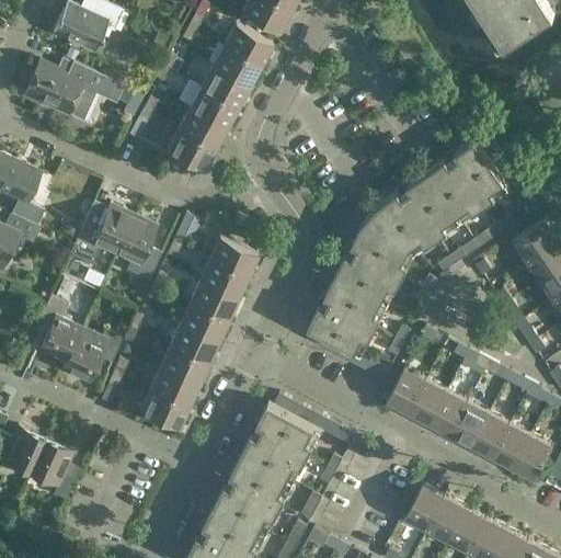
[(114,30),(124,9),(103,0),(91,0),(88,9),(68,0),(67,0),(53,32),(94,50),(105,26),(114,30)]
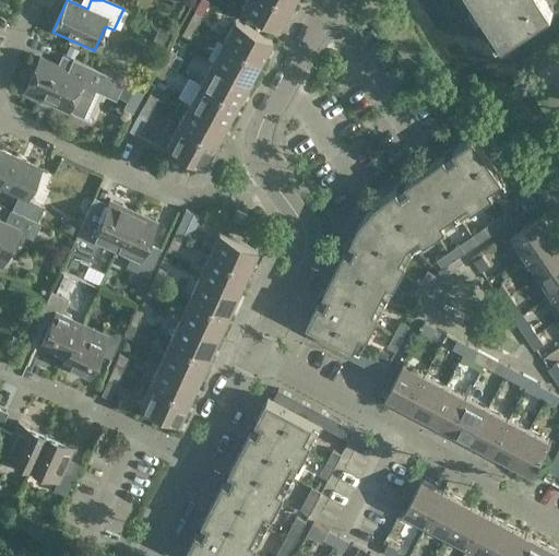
[(277,31),(289,9),(272,0),(246,0),(241,11),(277,31)]
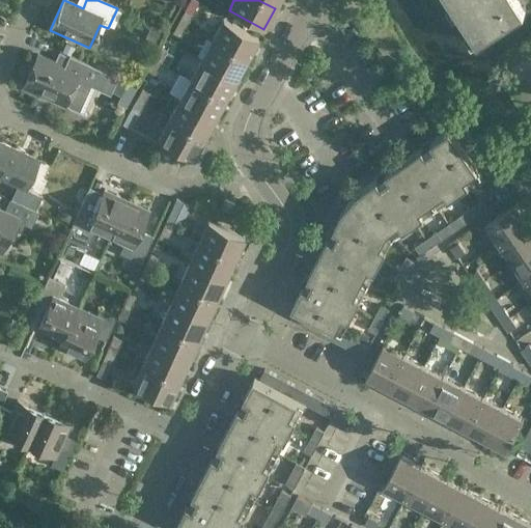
[(258,0),(275,8),(279,0),(258,0)]
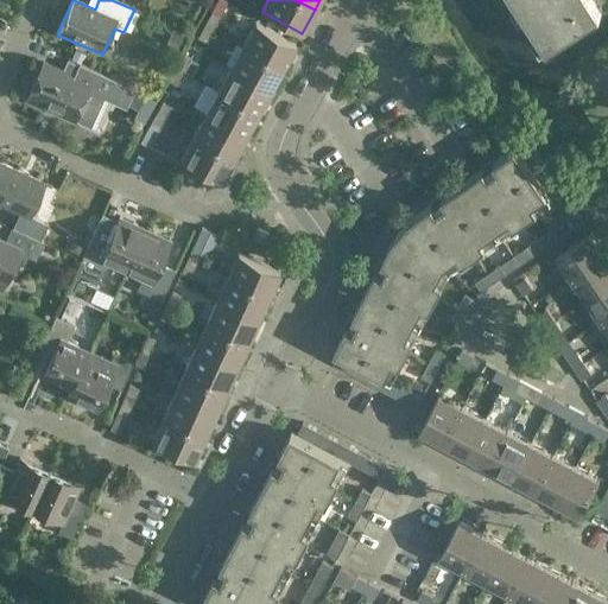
[(513,0),(548,52),(601,17),(589,0),(513,0)]
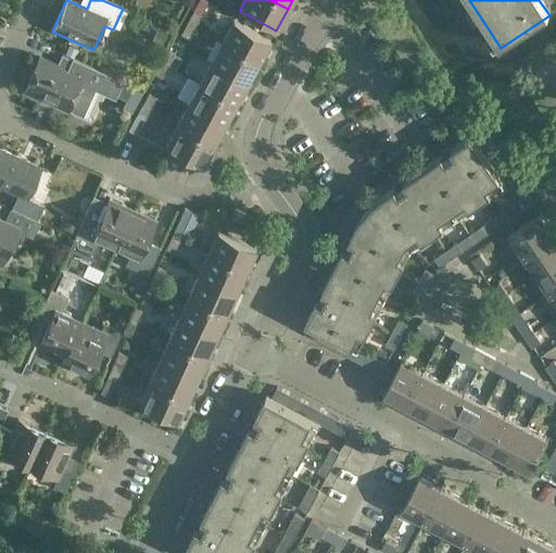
[(193,12),(187,24),(194,29),(202,16),(193,12)]
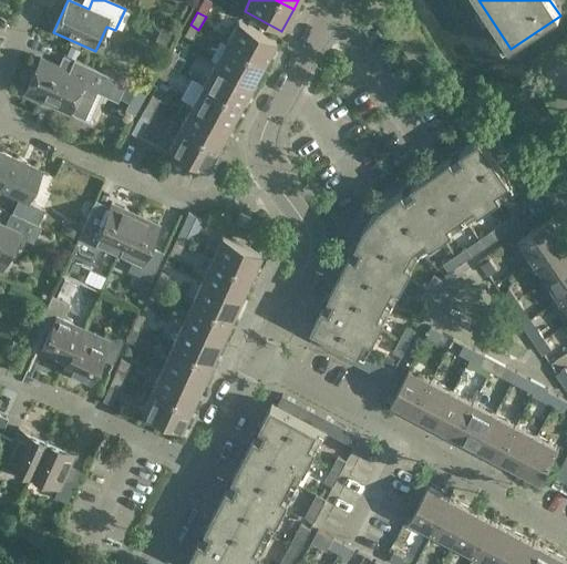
[(238,22),(226,44),(264,64),(275,43),(238,22)]
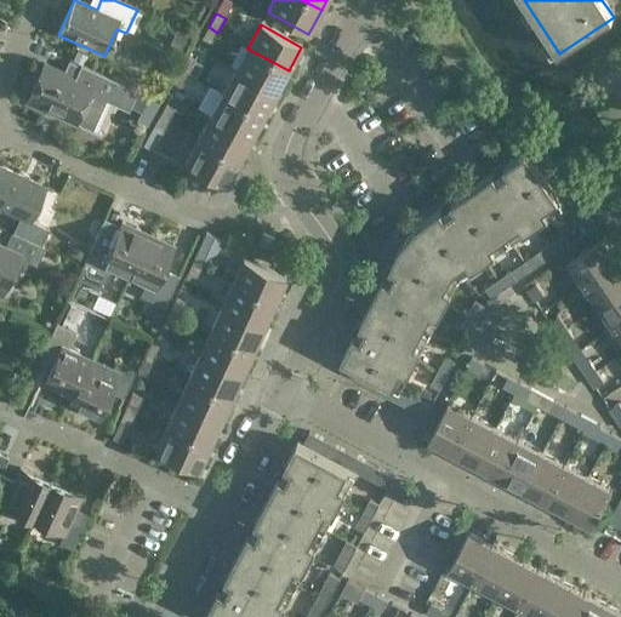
[(201,40),(203,41),(211,45),(217,33),(209,27),(201,40)]
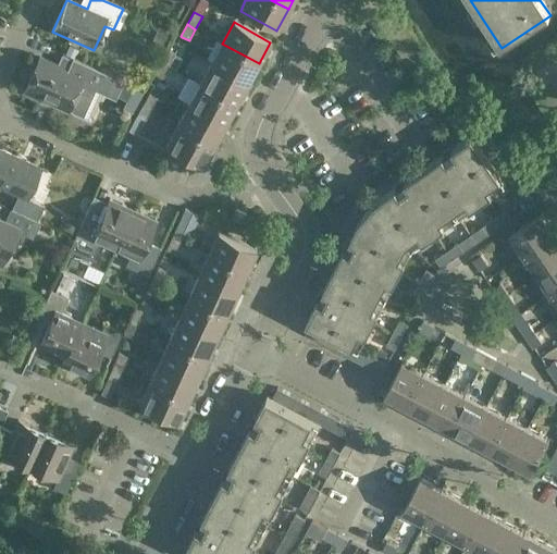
[(172,35),(159,28),(152,41),(165,48),(172,35)]
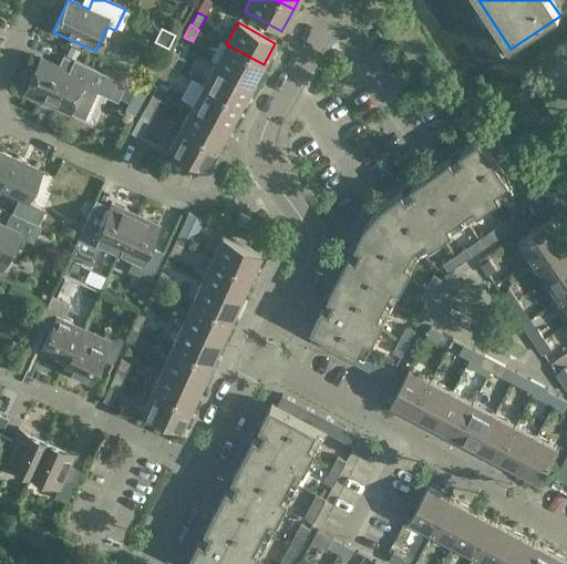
[(226,44),(215,65),(251,85),(264,64),(226,44)]
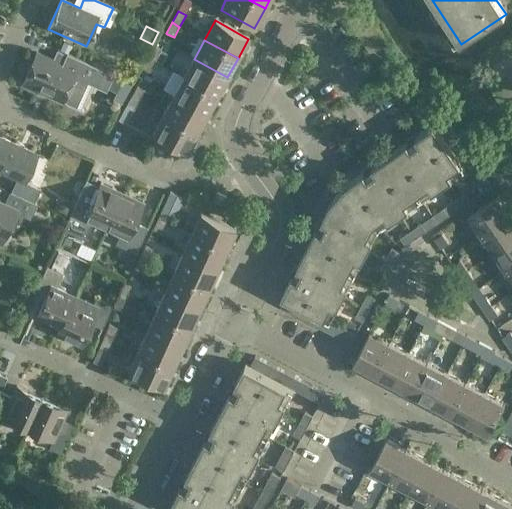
[(153,47),(147,58),(155,62),(161,51),(153,47)]
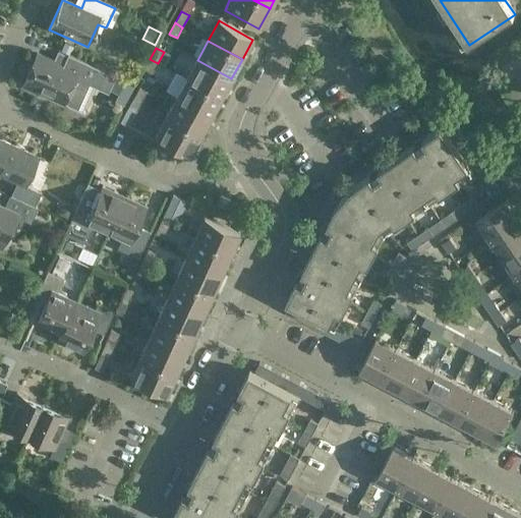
[(22,87),(64,105),(77,111),(89,85),(107,94),(114,77),(67,56),(62,67),(37,56),(22,87)]
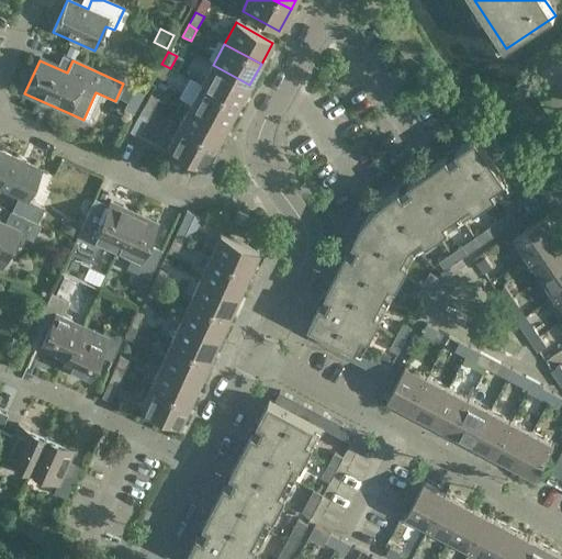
[(164,80),(170,68),(161,64),(155,76),(164,80)]
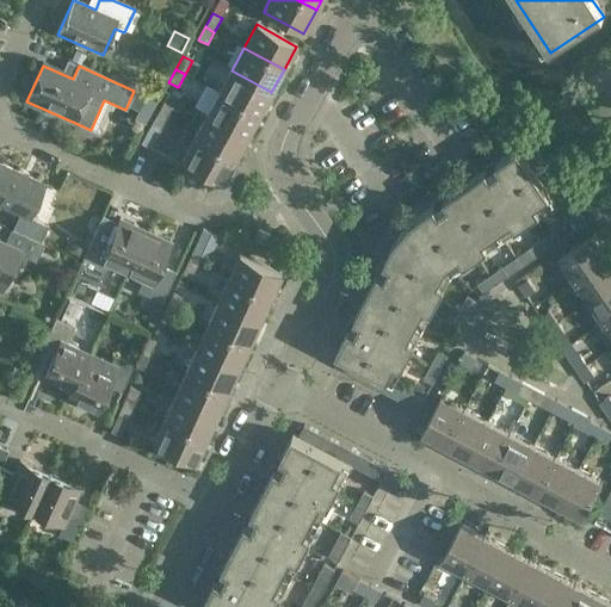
[(232,70),(218,93),(259,115),(271,92),(232,70)]
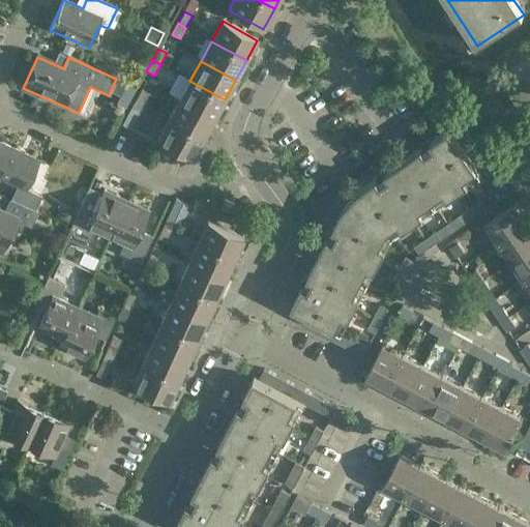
[(179,74),(171,90),(181,95),(189,79),(179,74)]
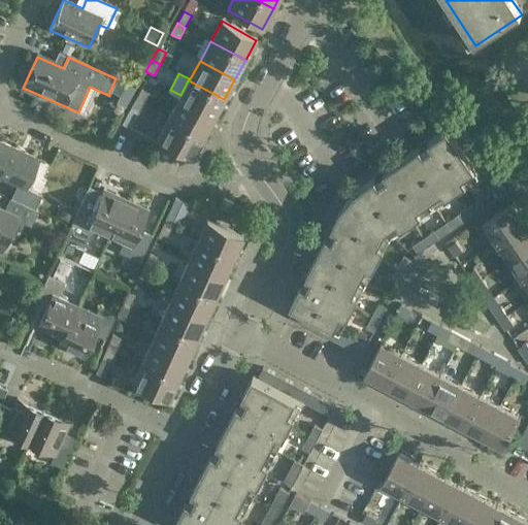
[(213,119),(224,99),(189,80),(178,100),(213,119)]
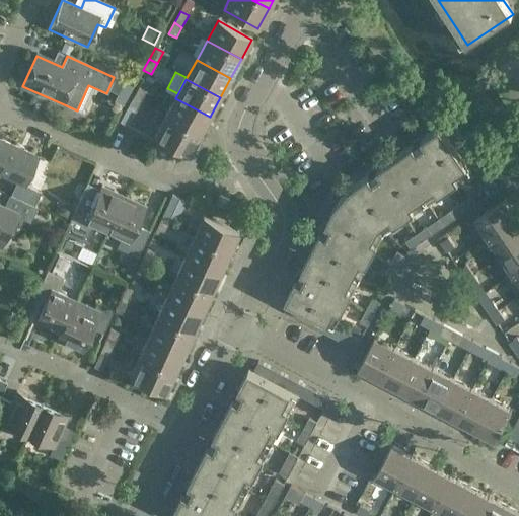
[(139,88),(132,99),(140,104),(146,92),(139,88)]
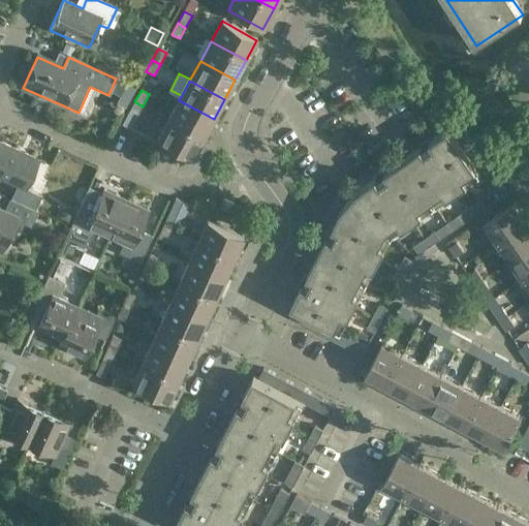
[(203,138),(214,119),(179,100),(168,120),(203,138)]
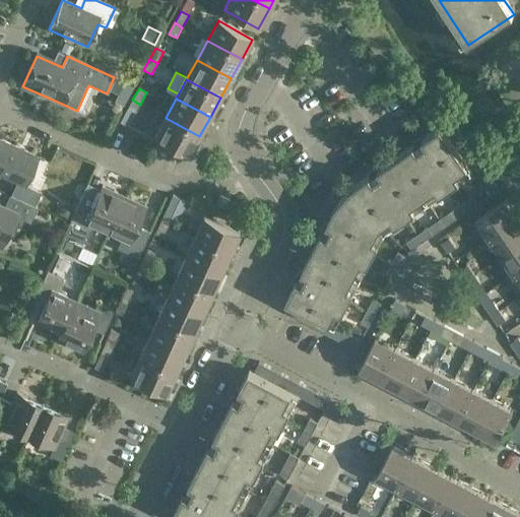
[(134,115),(140,105),(132,100),(127,111),(134,115)]
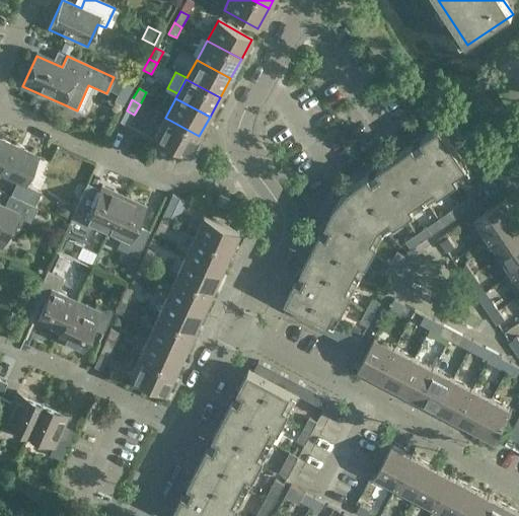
[(189,156),(199,136),(165,118),(154,138),(189,156)]
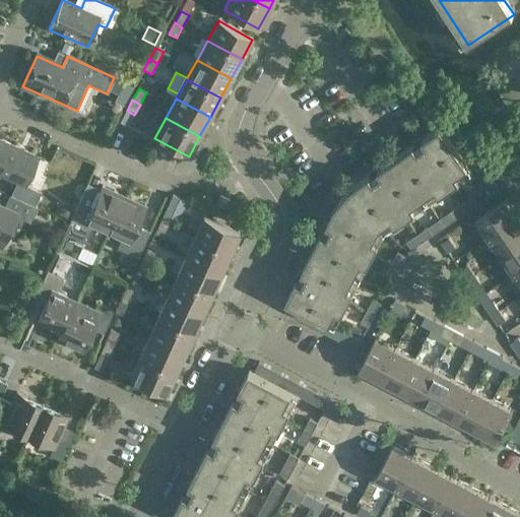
[(444,131),(450,139),(459,133),(453,125),(444,131)]
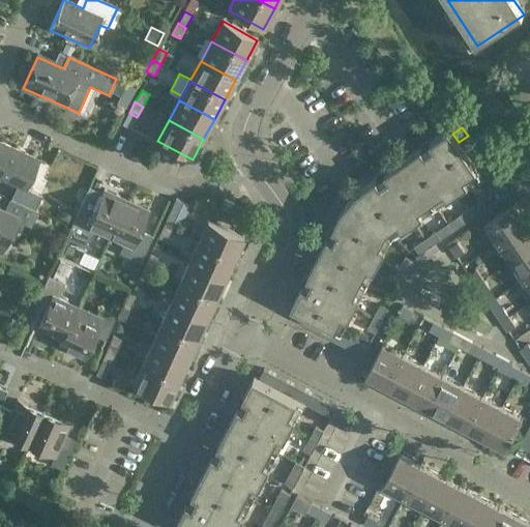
[(405,160),(437,207),(481,176),(475,168),(470,158),(464,150),(459,142),(452,134),(449,129),(405,160)]
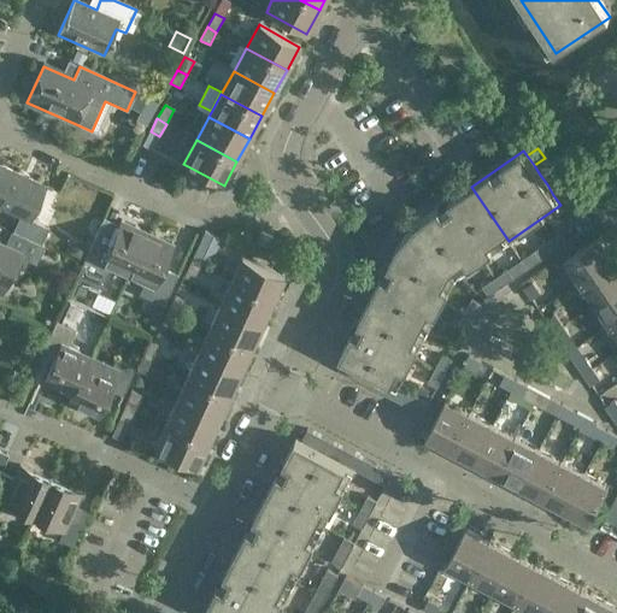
[(534,165),(540,175),(551,168),(545,158),(534,165)]
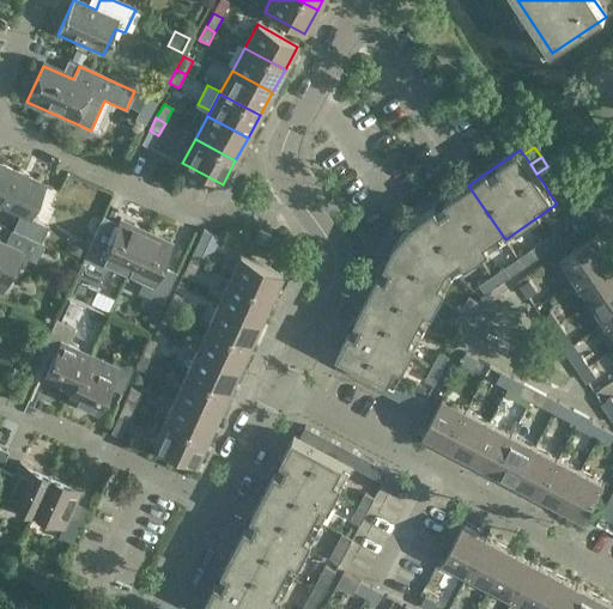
[(41,245),(48,229),(29,220),(44,187),(0,165),(0,207),(20,217),(13,232),(41,245)]
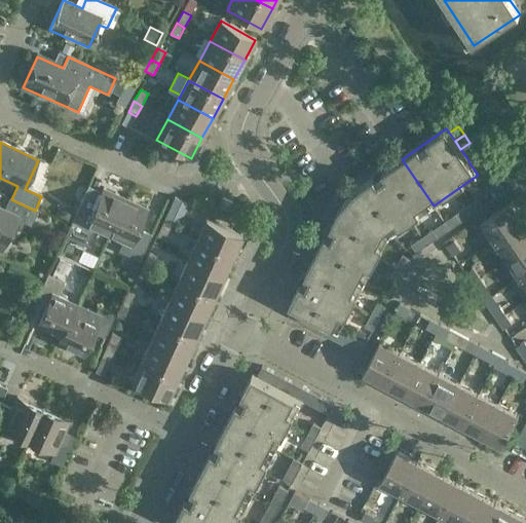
[(460,149),(466,157),(476,151),(470,143),(460,149)]
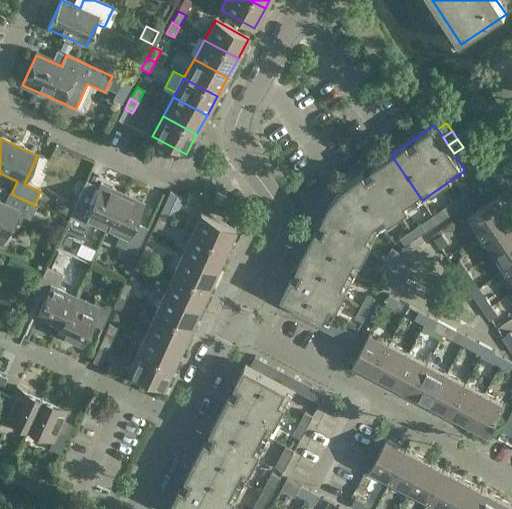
[(454,153),(459,162),(468,155),(463,147),(454,153)]
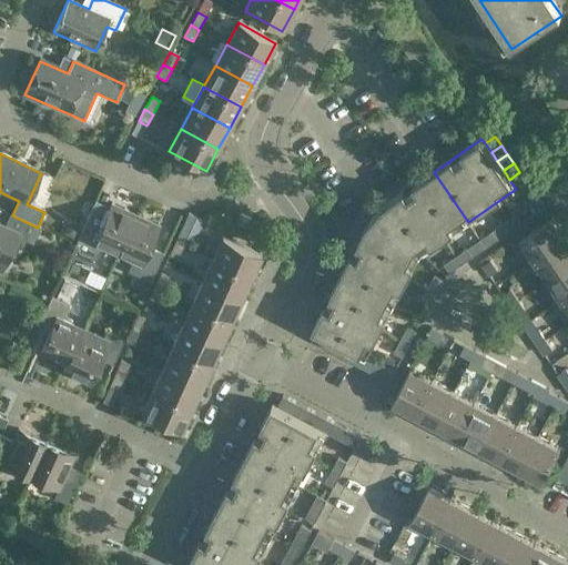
[(385,205),(376,215),(421,255),(468,222),(434,172),(385,205)]
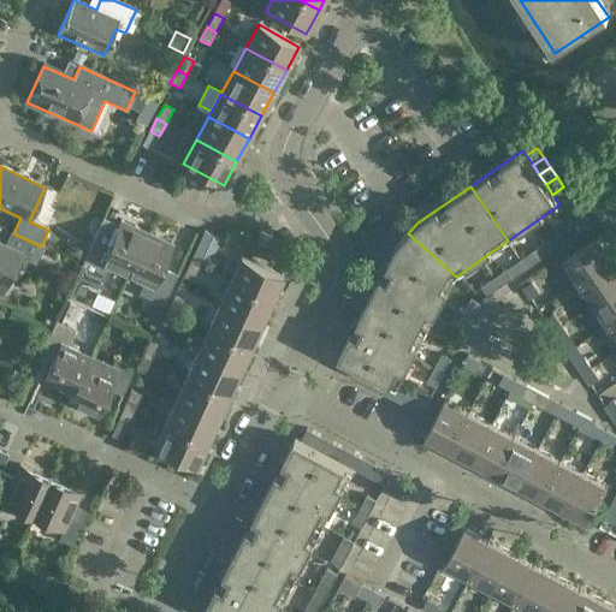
[(552,195),(560,205),(570,197),(563,186),(552,195)]
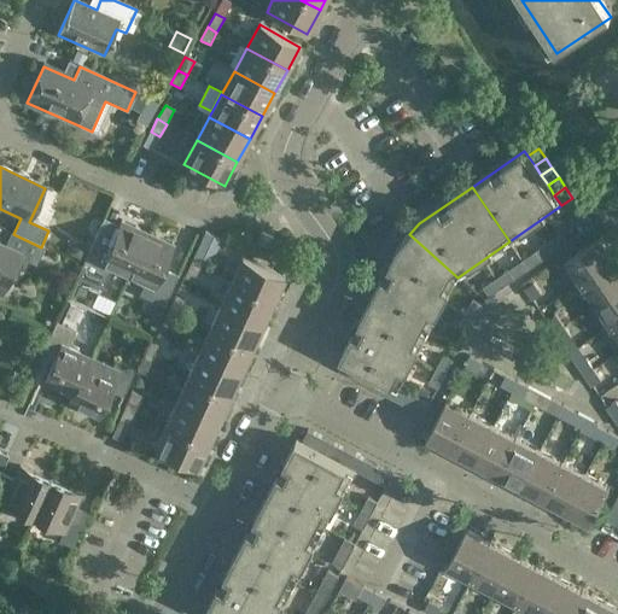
[(561,205),(567,215),(579,208),(572,198),(561,205)]
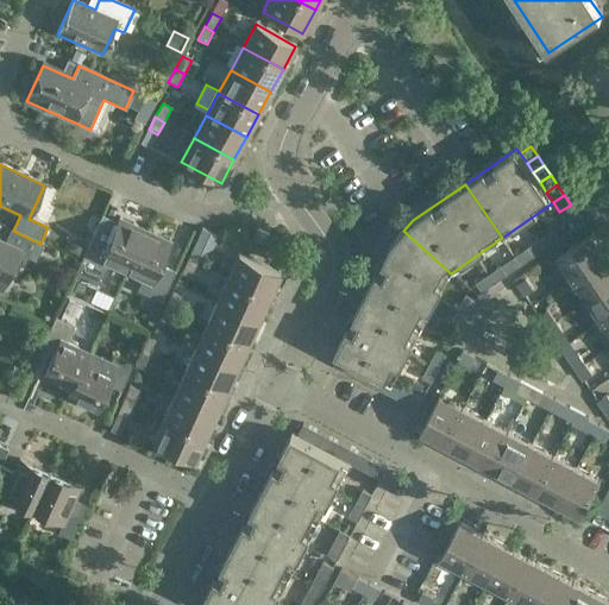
[(559,212),(566,221),(577,214),(571,205),(559,212)]
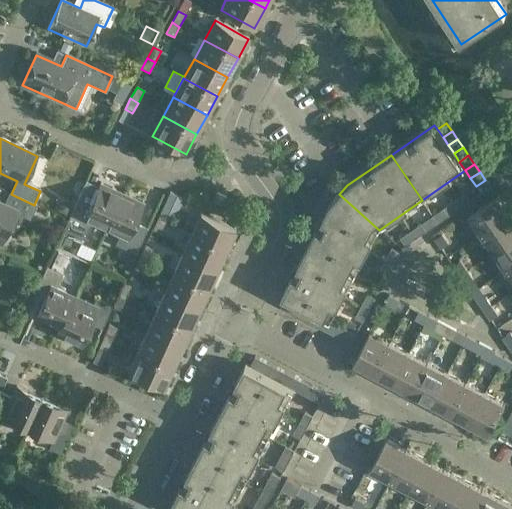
[(482,194),(491,188),(485,180),(476,186),(482,194)]
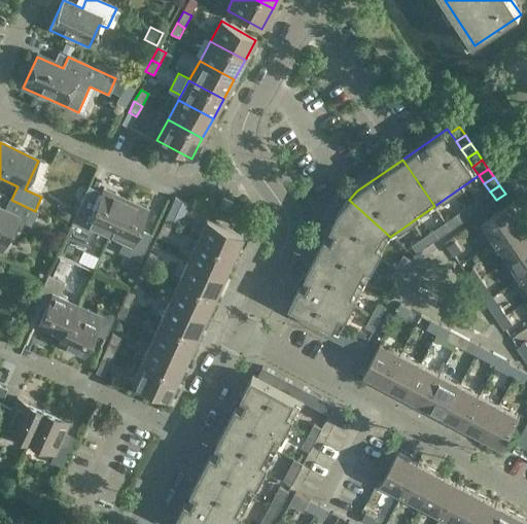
[(79,208),(69,231),(65,239),(86,248),(95,232),(108,238),(126,200),(103,189),(92,214),(79,208)]
